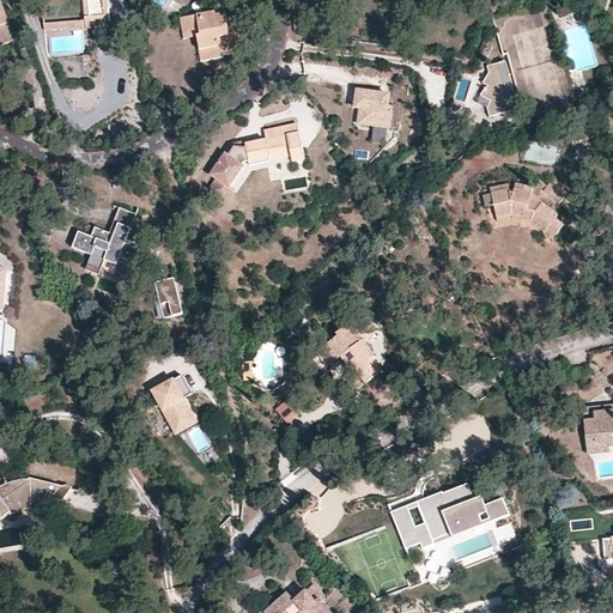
[(42,0),(43,0),(44,0),(89,0),(92,23),(111,22),(109,0),(42,0)]
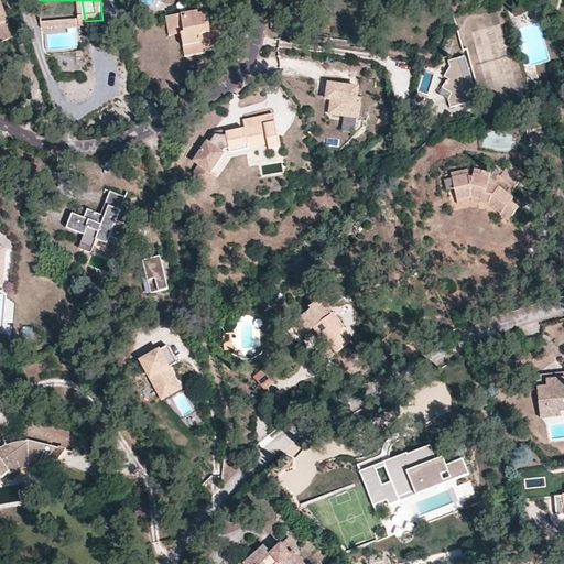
[(82,0),(76,0),(77,18),(41,21),(42,28),(77,25),(78,26),(102,23),(102,20),(85,21),(82,0)]
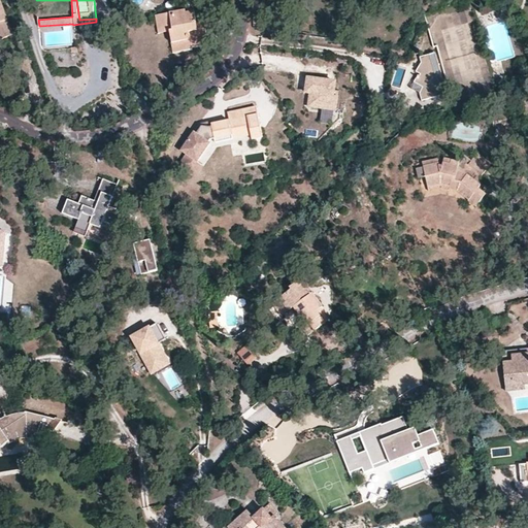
[(0,34),(1,38),(12,34),(0,1),(0,34)]
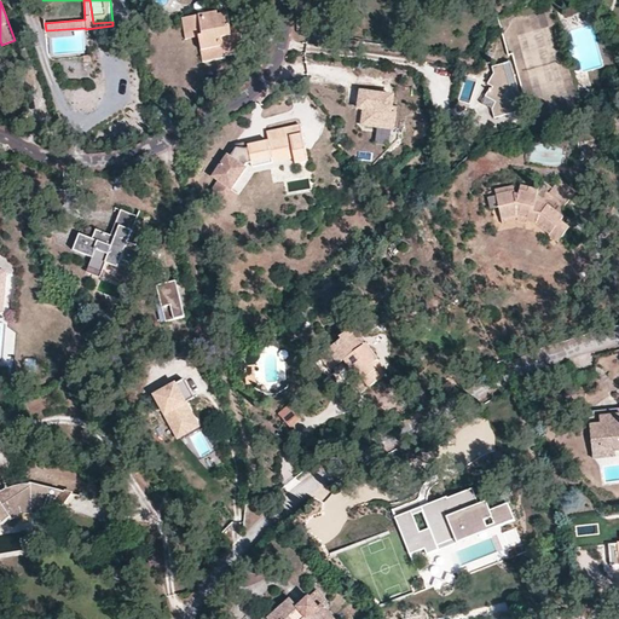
[(218,12),(187,17),(190,33),(202,30),(208,61),(225,58),(225,56),(243,52),(239,33),(232,34),(230,27),(229,13),(218,15),(218,12)]
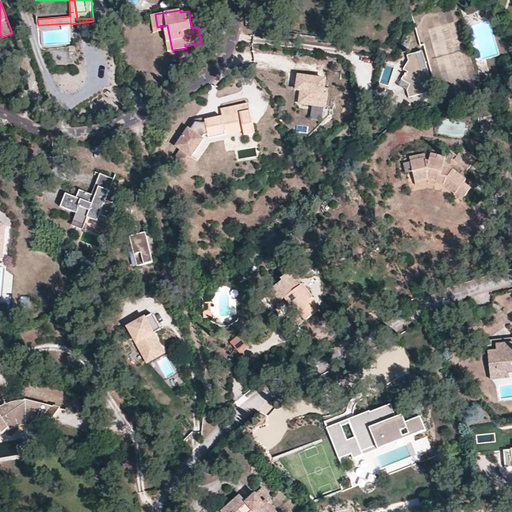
[(157,27),(155,14),(151,15),(154,33),(164,31),(168,51),(172,50),(167,25),(157,27)]
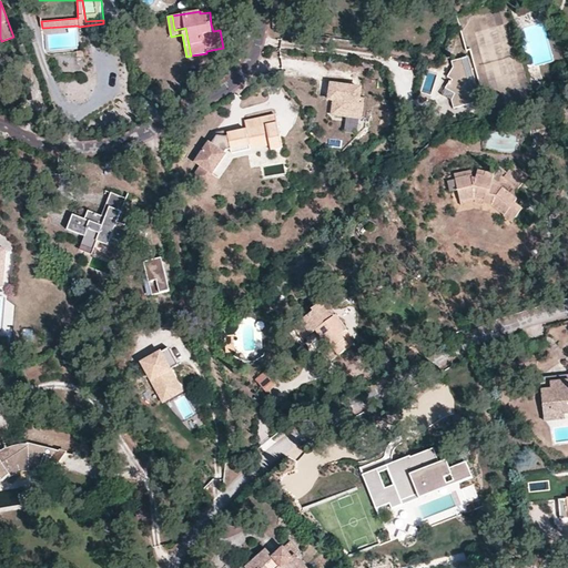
[(469,57),(463,58),(468,81),(467,82),(468,87),(465,87),(466,90),(473,95),(475,102),(482,101),(469,57)]
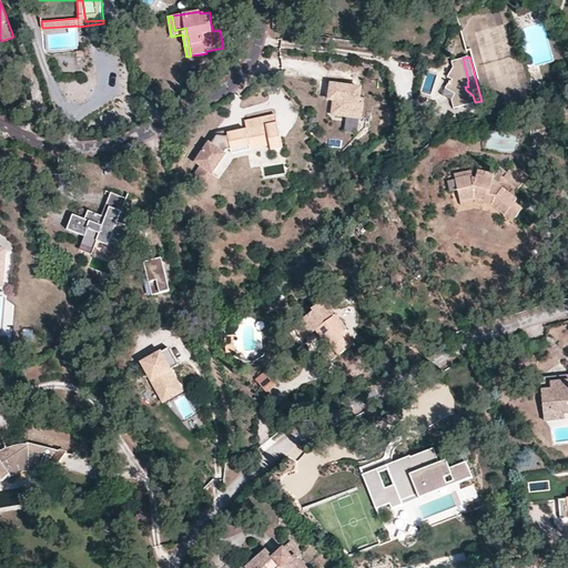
[(468,81),(463,58),(453,61),(454,68),(448,77),(453,80),(452,82),(450,81),(447,88),(455,93),(452,100),(454,108),(475,102),(473,95),(466,90),(465,87),(468,87),(467,82),(468,81)]
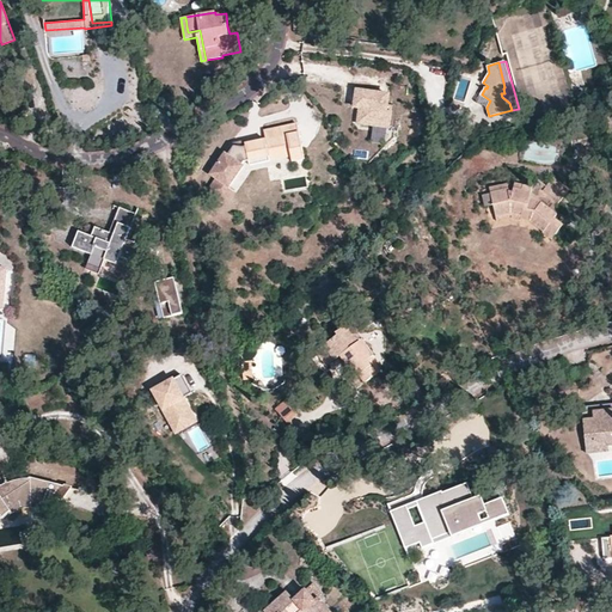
[(357,91),(355,108),(361,108),(359,123),(385,127),(390,96),(357,91)]
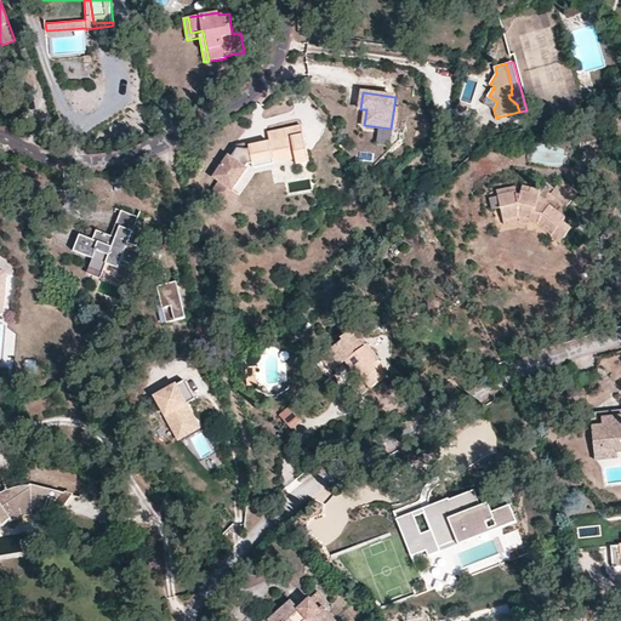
[(302,126),(296,127),(297,136),(271,142),(250,146),(250,151),(238,149),(232,158),(229,157),(214,177),(221,183),(233,191),(248,170),(246,169),(249,165),(254,164),(255,169),(295,159),(297,164),(309,161),(302,126)]
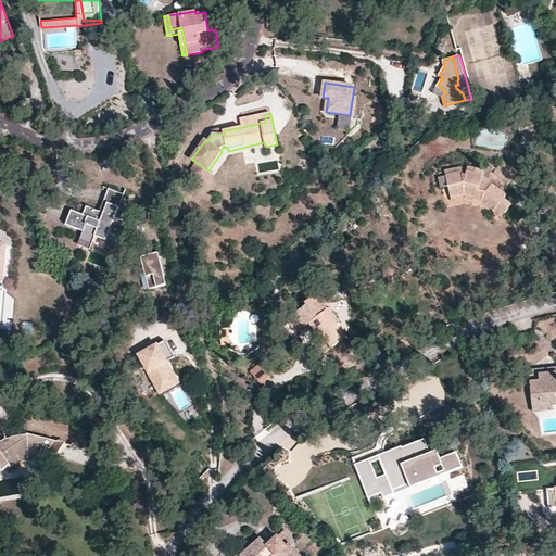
[(266,122),(265,114),(240,118),(242,127),(266,122)]
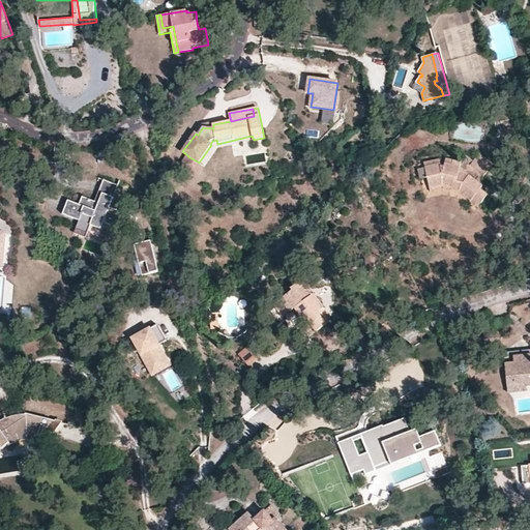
[(444,166),(440,164),(424,168),(429,187),(441,185),(442,183),(450,184),(449,190),(462,193),(471,200),(473,197),(480,203),(488,194),(479,187),(481,184),(473,179),(478,172),(483,175),(493,163),(479,153),(473,160),(466,154),(460,160),(452,159),(451,164),(444,163),(444,166)]
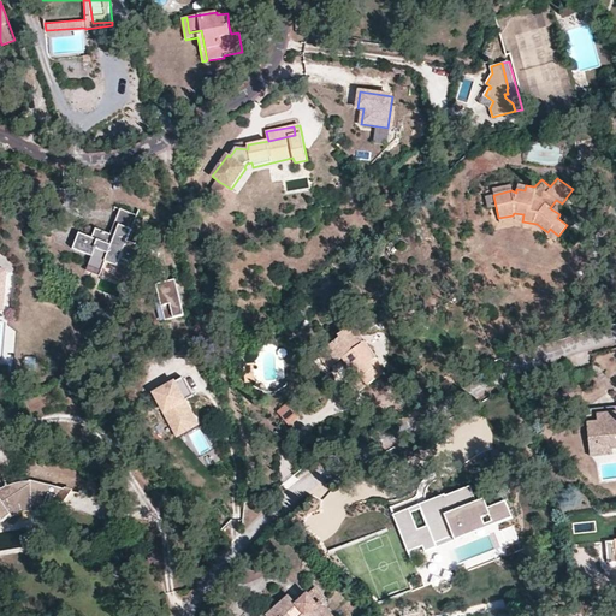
[(236,193),(231,189),(219,182),(211,193),(226,205),(236,193)]
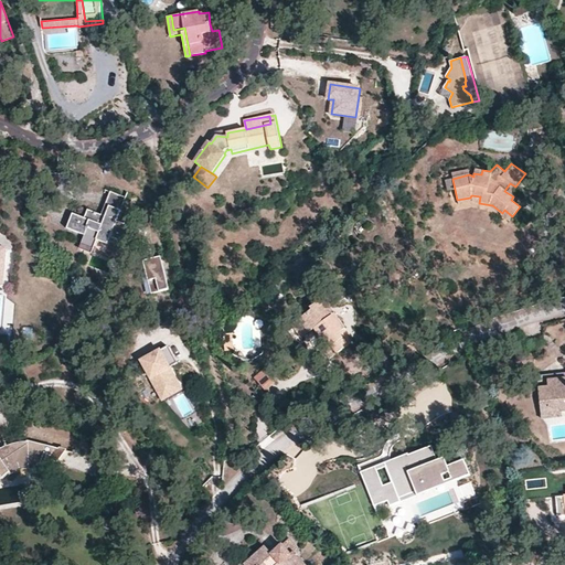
[(452,179),(469,174),(468,170),(451,173),(452,179)]
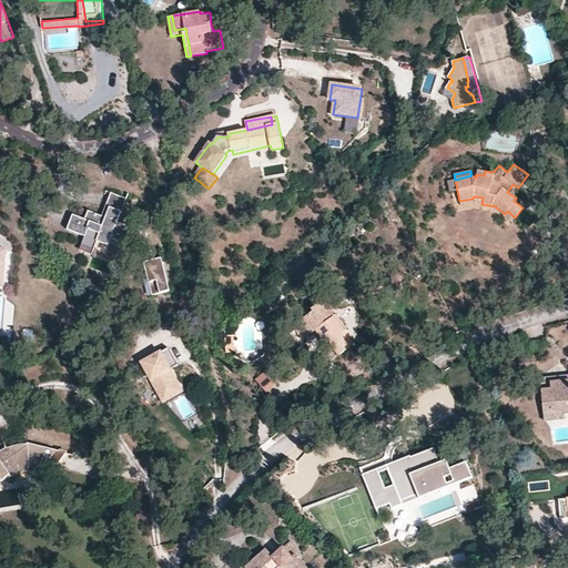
[(111,192),(102,215),(107,216),(110,206),(122,211),(127,199),(111,192)]
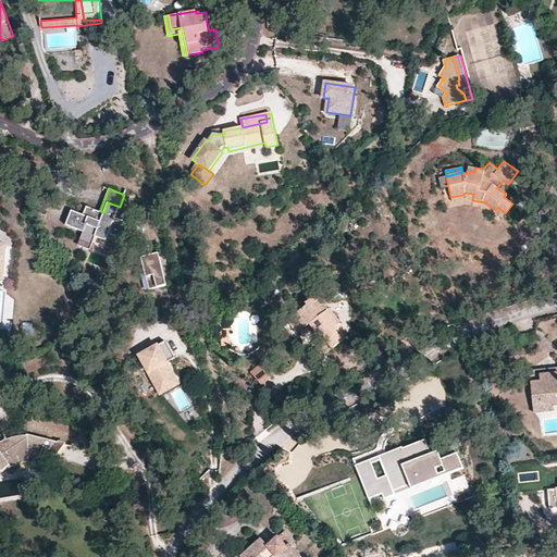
[(104,212),(100,211),(88,207),(84,214),(72,210),(66,224),(84,232),(81,239),(93,245),(95,236),(107,240),(110,233),(146,247),(157,292),(174,287),(166,256),(159,258),(155,243),(148,240),(151,232),(124,220),(126,209),(120,207),(108,202),(104,212)]
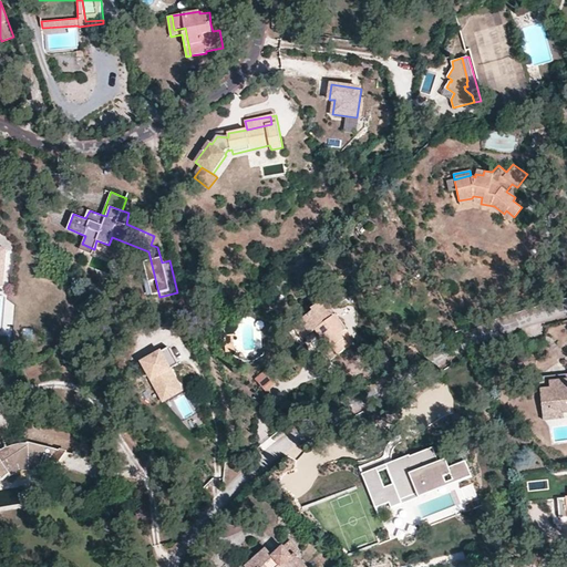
[(511,222),(514,217),(506,210),(504,214),(503,215),(511,222)]
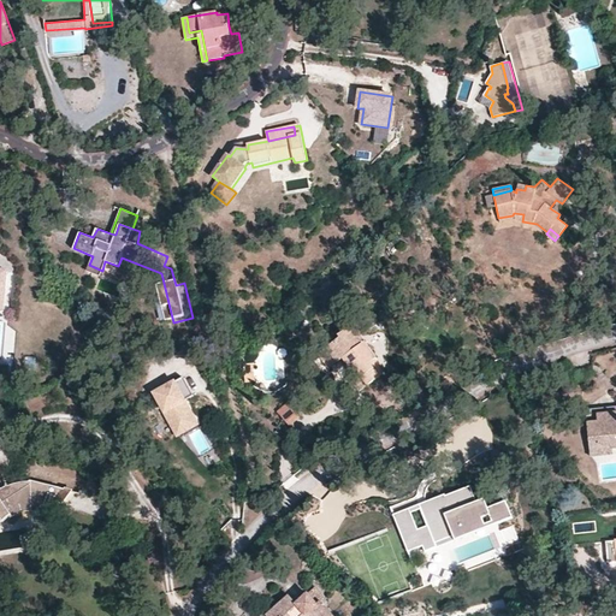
[(341,337),(327,347),(338,361),(343,359),(357,380),(360,379),(366,385),(384,373),(374,360),(377,357),(353,325),(339,335),(341,337)]
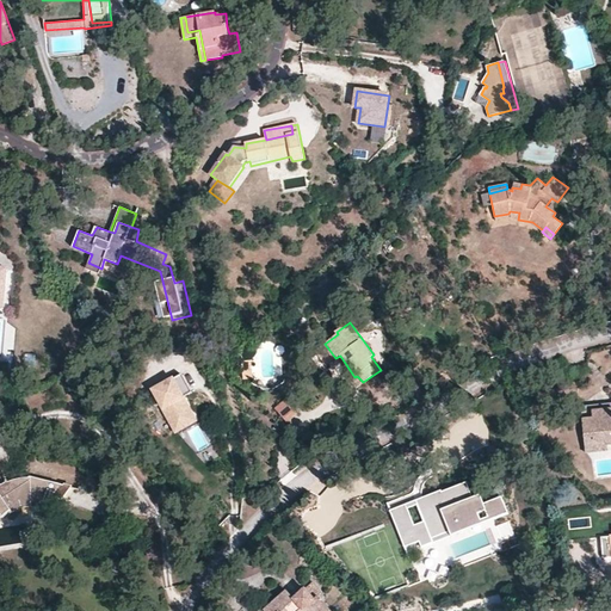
[(335,358),(325,344),(316,350),(327,364),(335,358)]
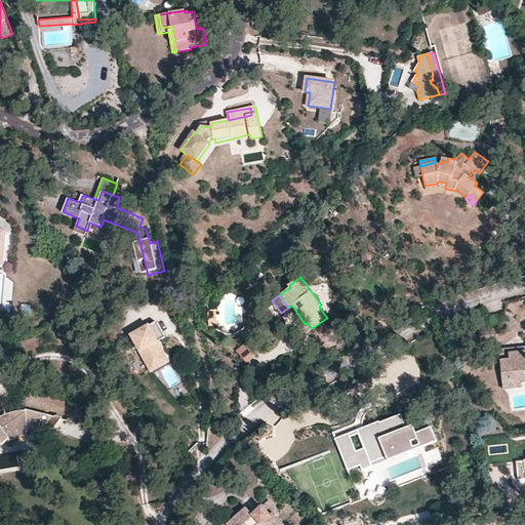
[(153,324),(126,339),(136,357),(139,355),(151,374),(168,364),(156,342),(162,339),(153,324)]
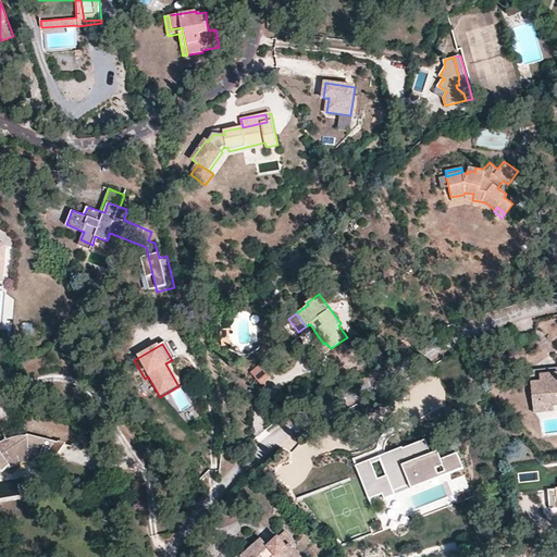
[(259,363),(250,372),(261,384),(270,376),(265,371),(269,368),(264,362),(260,366),(259,363)]
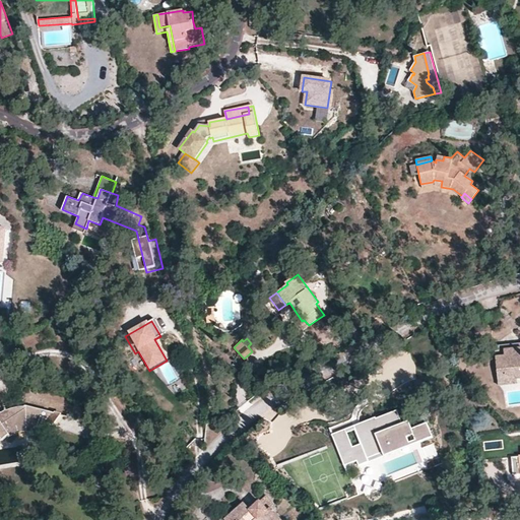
[(519,342),(495,345),(498,375),(504,374),(505,379),(516,378),(516,380),(519,379),(519,342)]
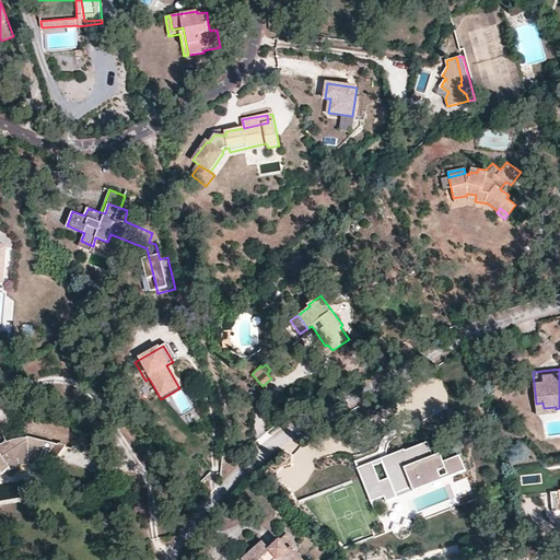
[(543,403),(536,404),(537,416),(556,413),(556,409),(556,407),(544,408),(543,403)]
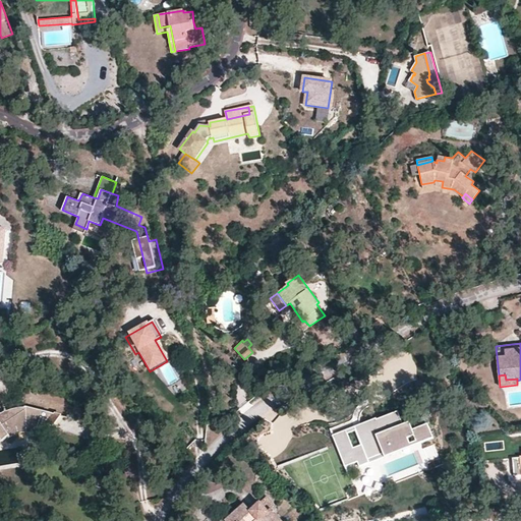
[(43,421),(47,411),(24,407),(23,408),(20,408),(17,409),(4,411),(5,415),(0,417),(0,437),(6,433),(8,436),(13,433),(17,431),(21,430),(27,429),(35,432),(37,427),(40,428),(43,421)]
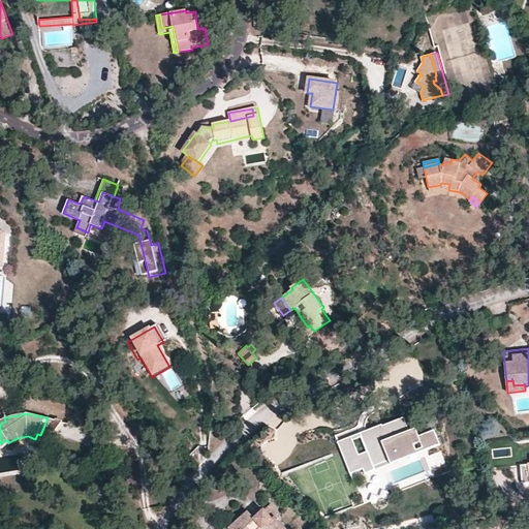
[(61,422),(48,417),(43,428),(52,433),(61,422)]
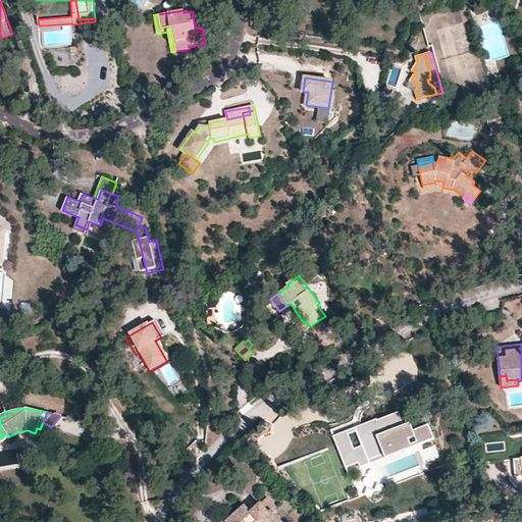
[(398,413),(376,421),(378,424),(400,416),(398,413)]
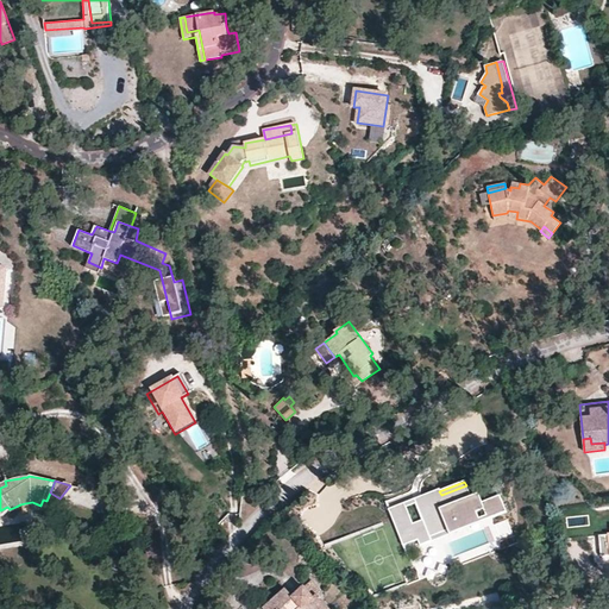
[(441,495),(439,491),(439,489),(414,498),(410,491),(385,501),(402,545),(418,539),(420,545),(431,540),(429,537),(458,526),(459,527),(488,515),(482,503),(460,512),(457,502),(470,497),(466,485),(441,495)]
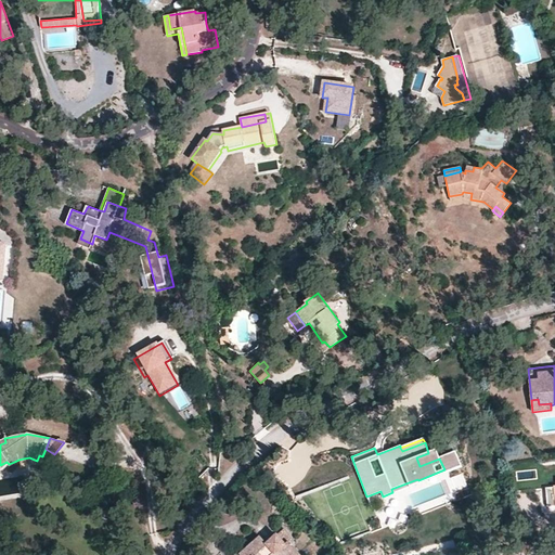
[(403,497),(396,500),(401,512),(410,510),(403,497)]
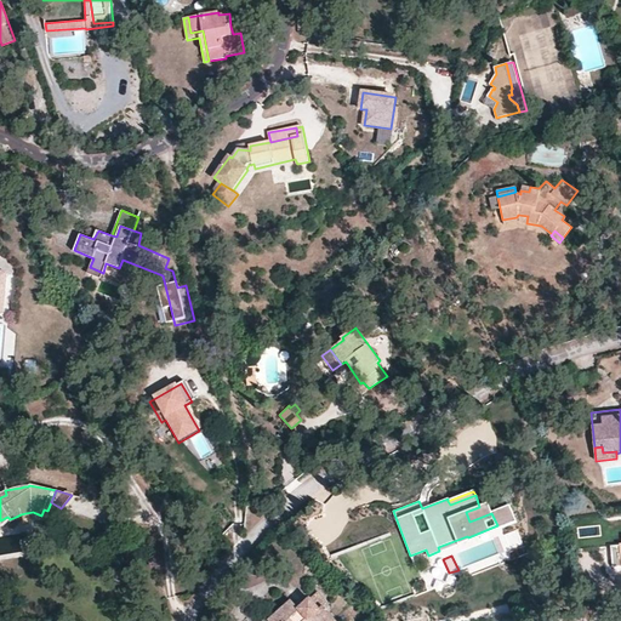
[(318,591),(309,598),(318,608),(322,605),(326,602),(318,591)]
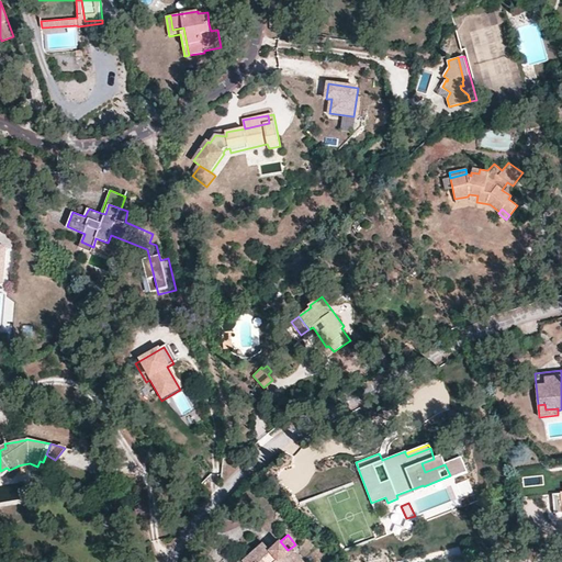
[(277,561),(278,561),(281,559),(283,561),(303,561),(291,548),(288,550),(280,541),(269,550),(262,543),(243,561),(277,561)]
